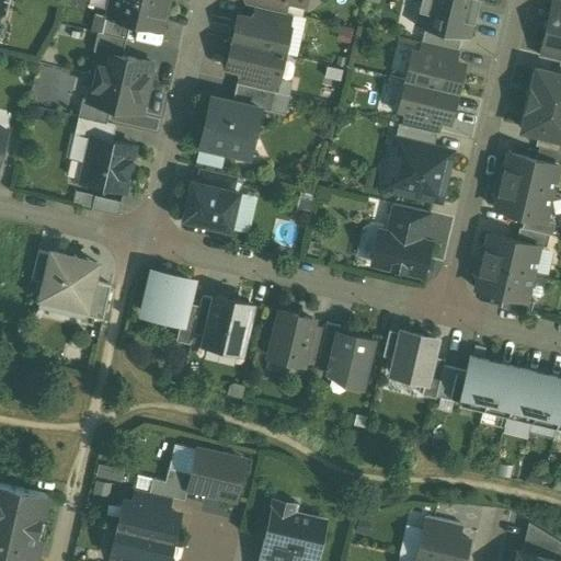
[(167,3),(150,0),(112,0),(109,15),(109,16),(130,22),(161,29),(167,3)]
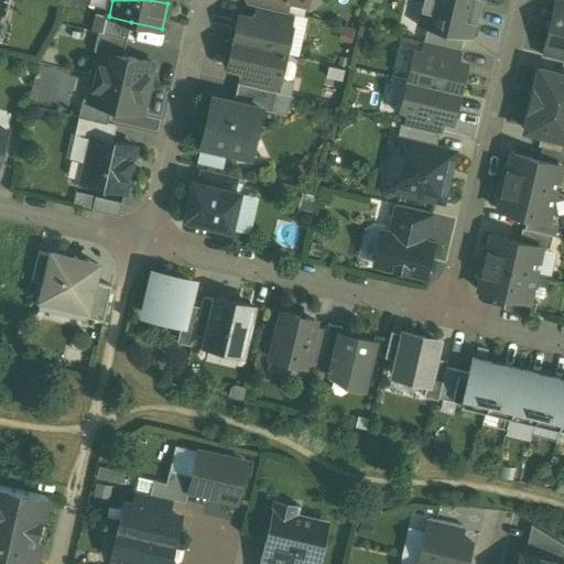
[(288,0),(247,0),(247,3),(256,6),(285,12),(288,0)]
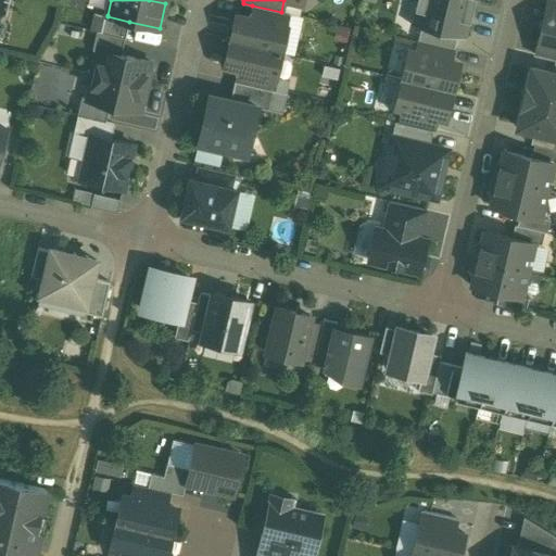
[(472,10),(430,0),(417,0),(412,25),(421,28),(457,36),(466,38),(472,10)]
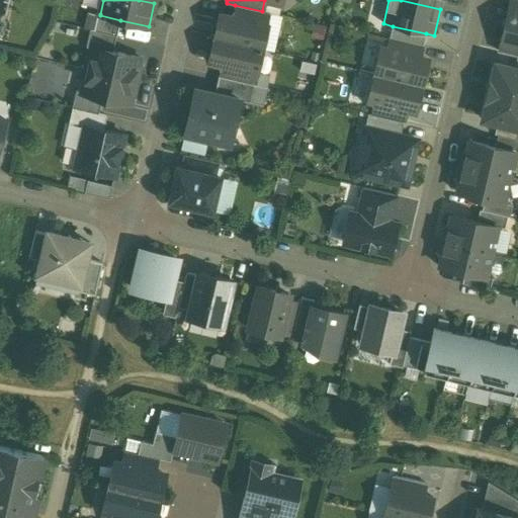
[(401,0),(440,9),(442,0),(401,0)]
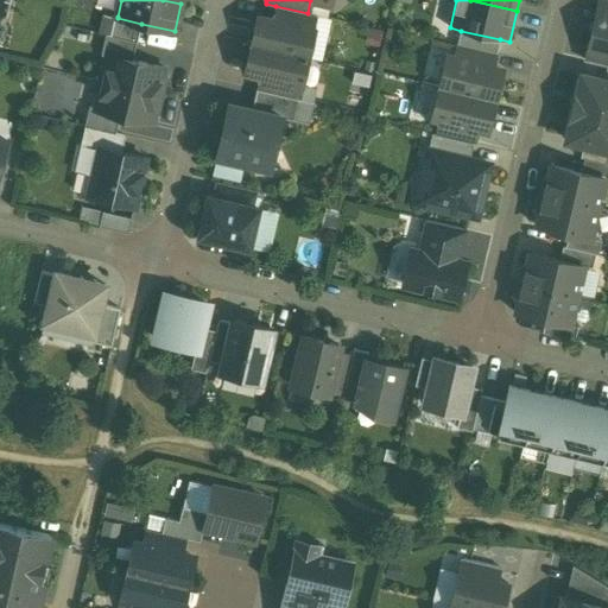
[(607,2),(601,1),(597,16),(596,14),(588,46),(589,48),(607,51),(607,2)]
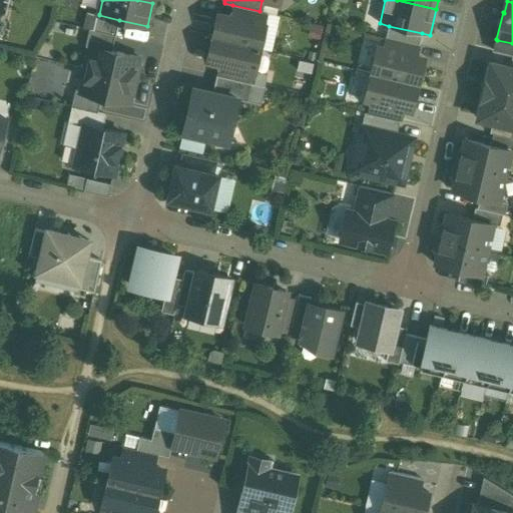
[(260,11),(232,5),(229,17),(265,25),(268,13),(260,11)]
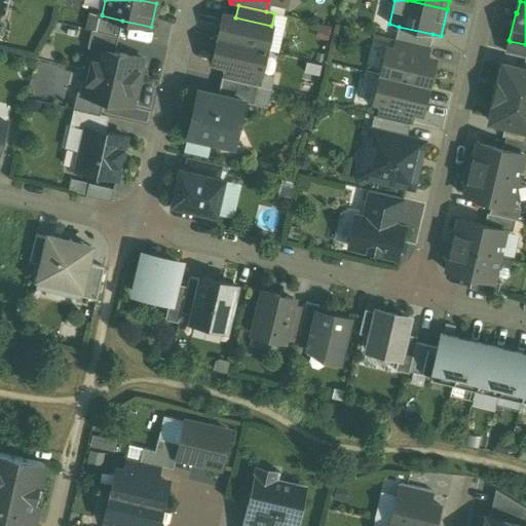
[(122,21),(102,15),(102,14),(99,14),(96,31),(118,37),(119,37),(122,21)]
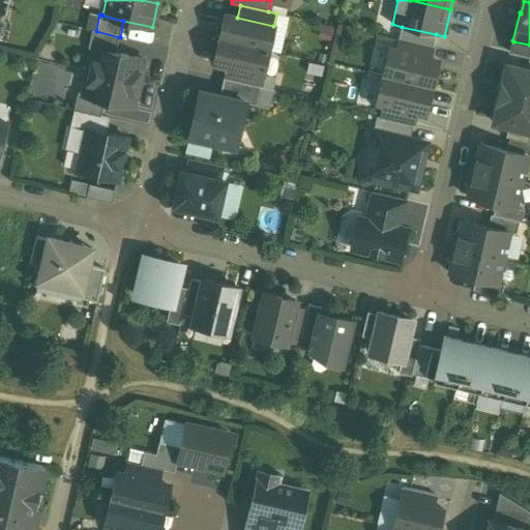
[(237,18),(226,15),(219,38),(268,50),(273,26),(237,18)]
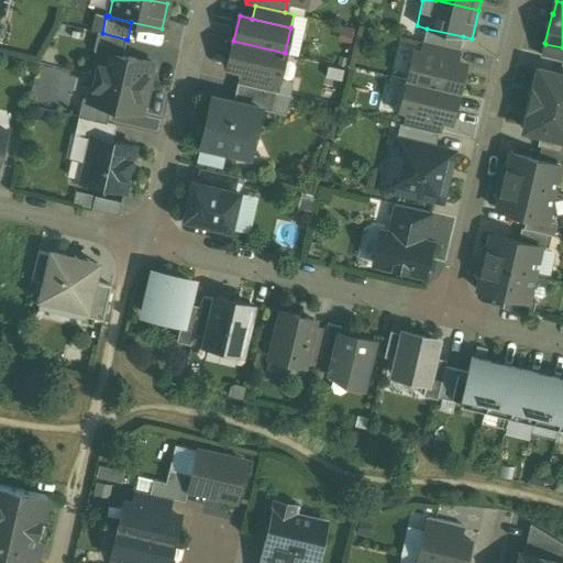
[(424,41),(460,50),(463,36),(427,29),(424,41)]
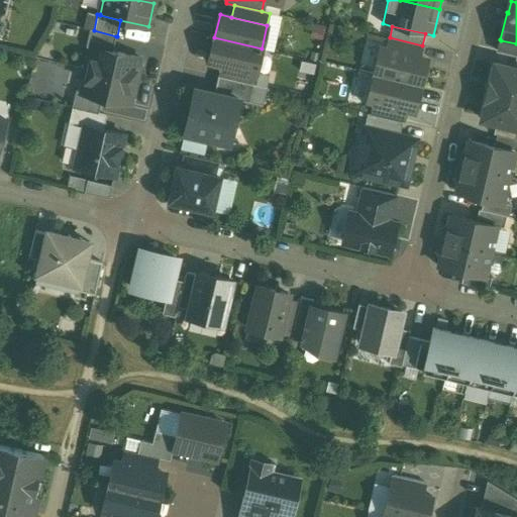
[(94,30),(90,29),(86,46),(91,47),(92,46),(112,52),(116,36),(94,30)]
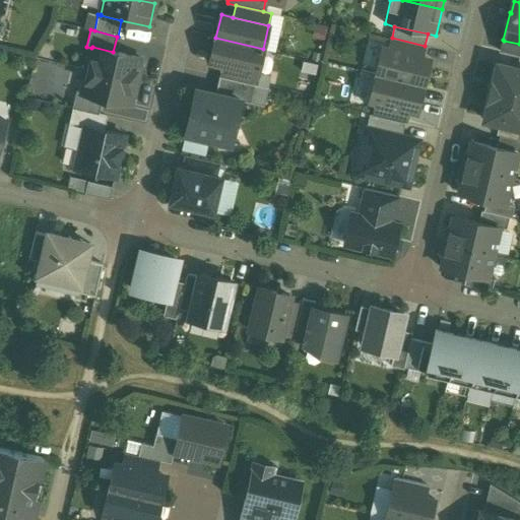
[(263,49),(215,38),(210,62),(221,64),(257,72),(263,49)]
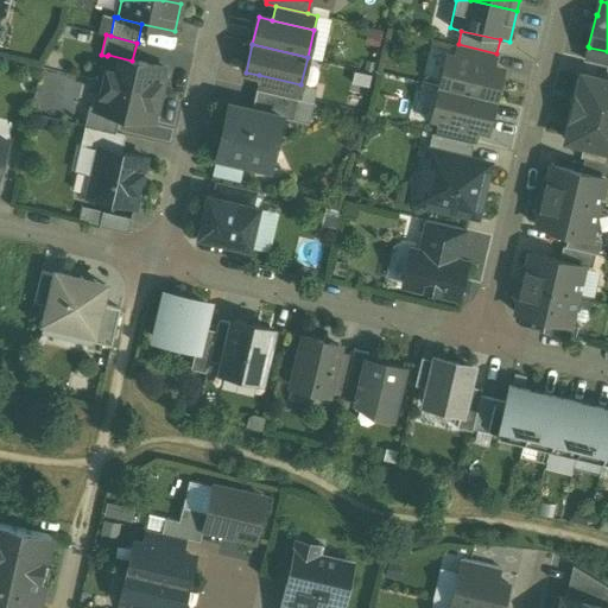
[(458,44),(457,44),(454,58),(493,67),(496,54),(458,44)]
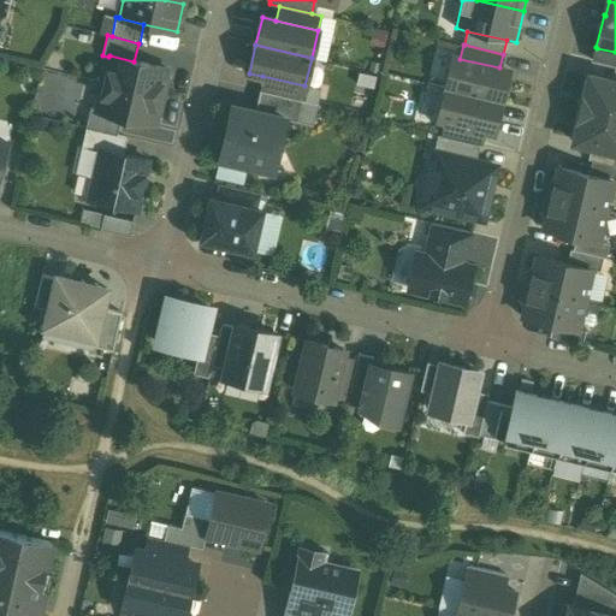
[(615,52),(597,48),(593,61),(615,67),(615,52)]
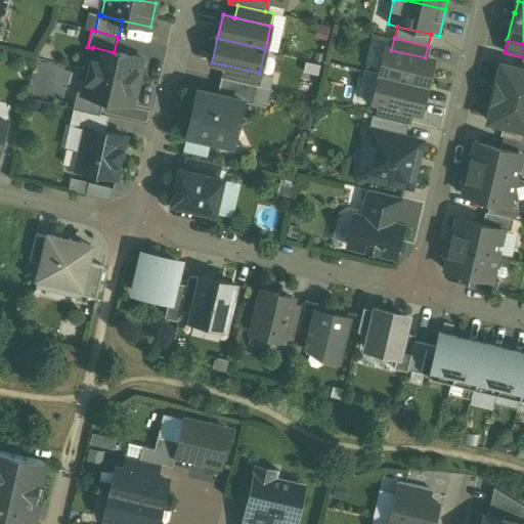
[(114,52),(93,47),(92,48),(87,71),(137,82),(141,69),(139,68),(142,58),(114,52)]
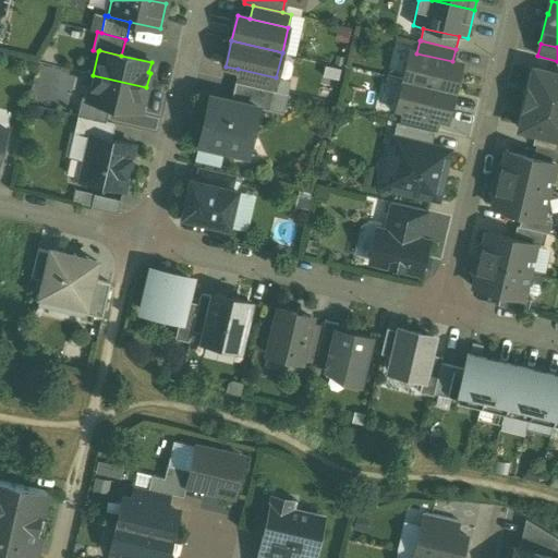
[(416,53),(410,51),(403,80),(450,91),(453,75),(456,76),(457,74),(459,63),(452,61),(416,53)]
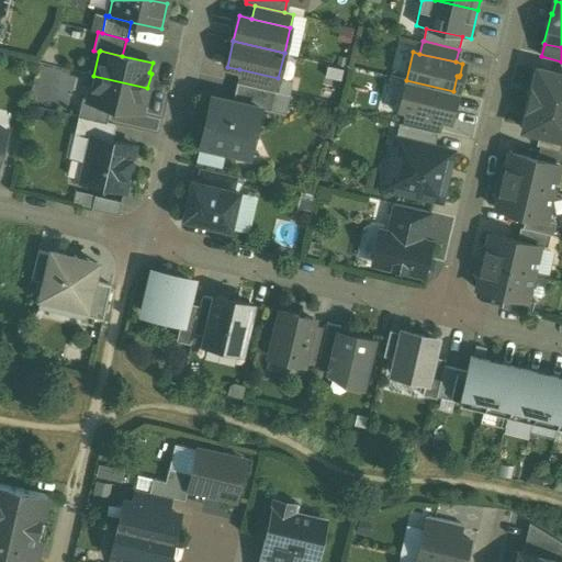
[(278,78),(239,69),(237,82),(276,91),(278,78)]
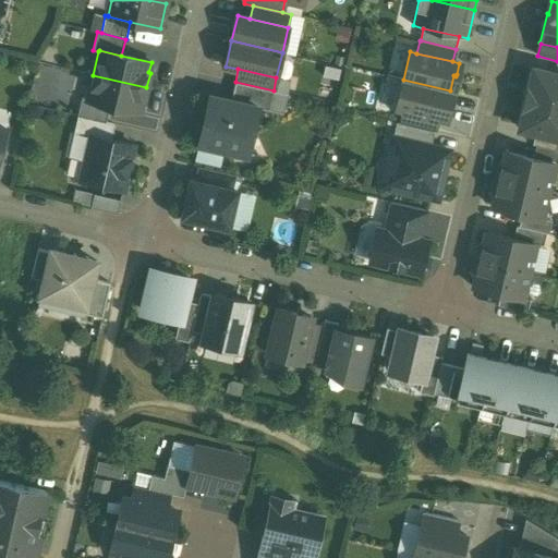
[(557,74),(555,73),(534,69),(520,128),(535,132),(557,136),(557,74)]
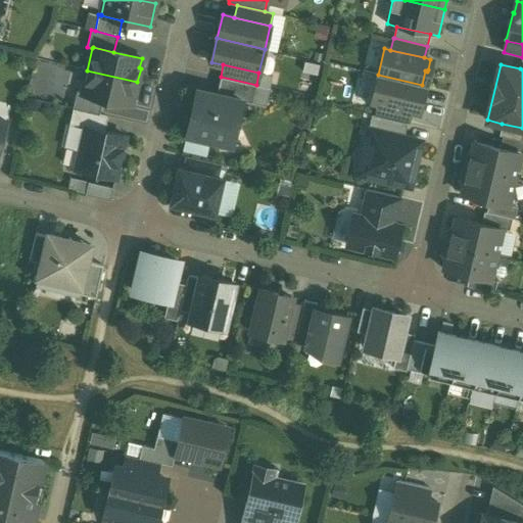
[(422,85),(418,100),(420,100),(420,102),(422,103),(430,70),(428,69),(427,72),(425,70),(422,85)]
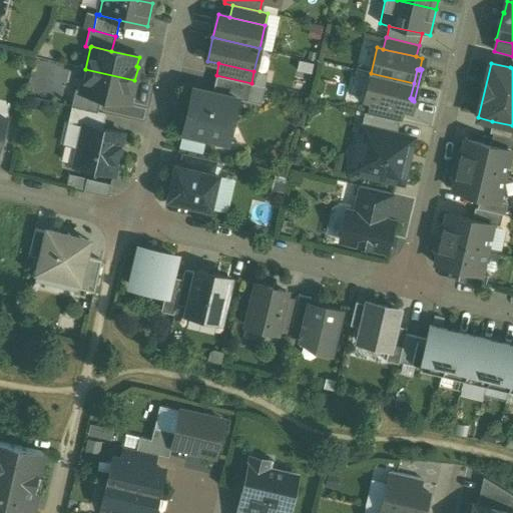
[(134,80),(85,69),(80,91),(80,92),(100,97),(128,103),(130,94),(131,94),(134,80)]
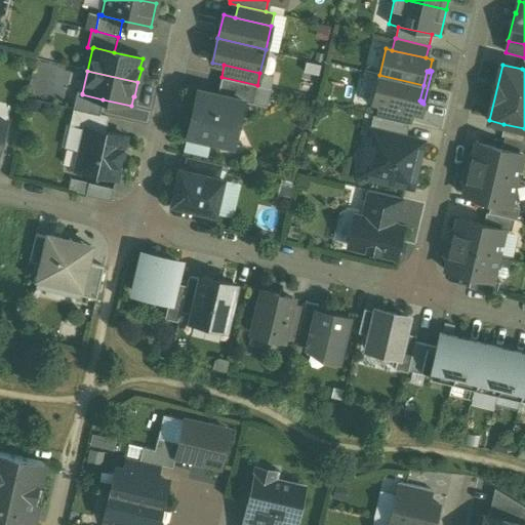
[(423,85),(379,75),(373,103),(379,104),(413,112),(418,113),(421,103),(421,101),(419,101),(423,85)]
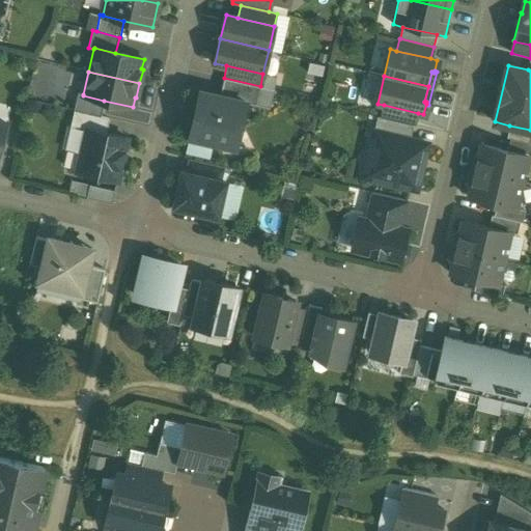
[(260,86),(224,78),(220,94),(246,101),(246,102),(269,108),(273,89),(260,86)]
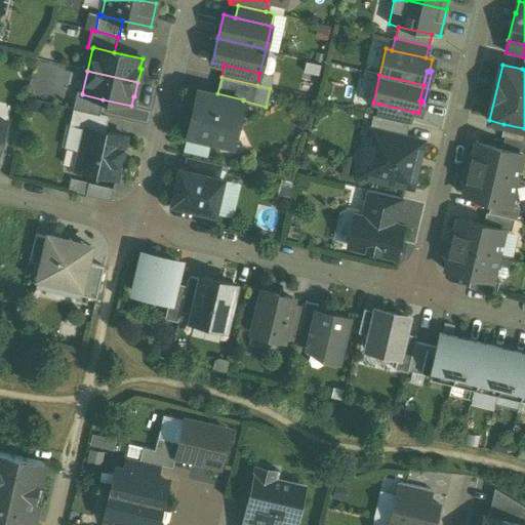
[(217,93),(197,89),(187,135),(233,146),(243,101),(243,99),(217,93)]
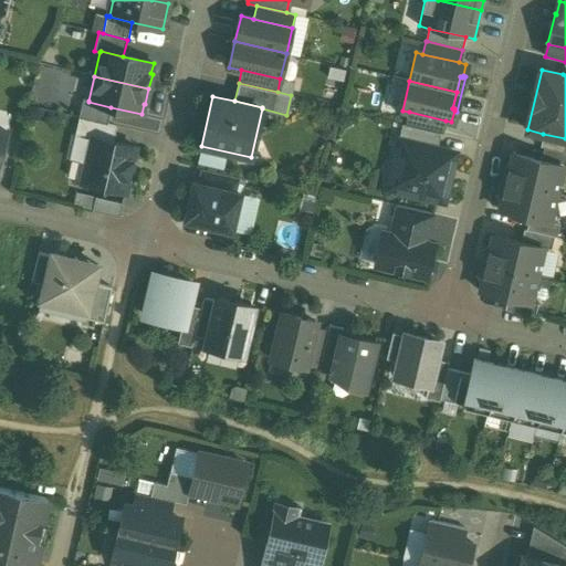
[(111,107),(88,102),(88,101),(83,98),(79,117),(107,124),(111,107)]
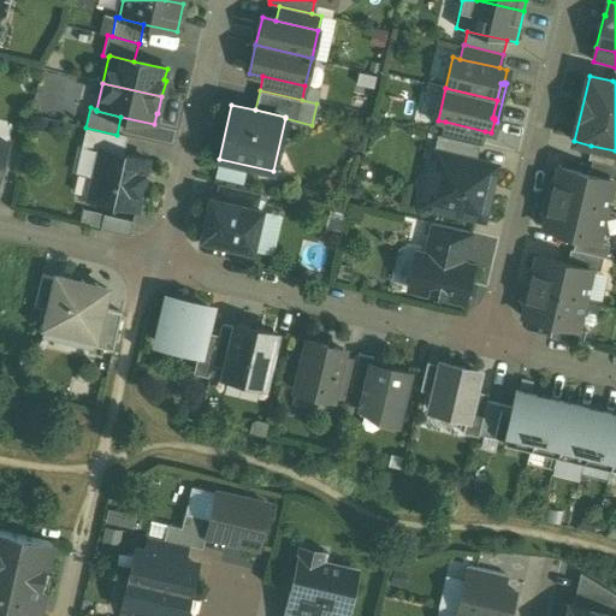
[(485,131),(445,122),(442,136),(481,146),(485,131)]
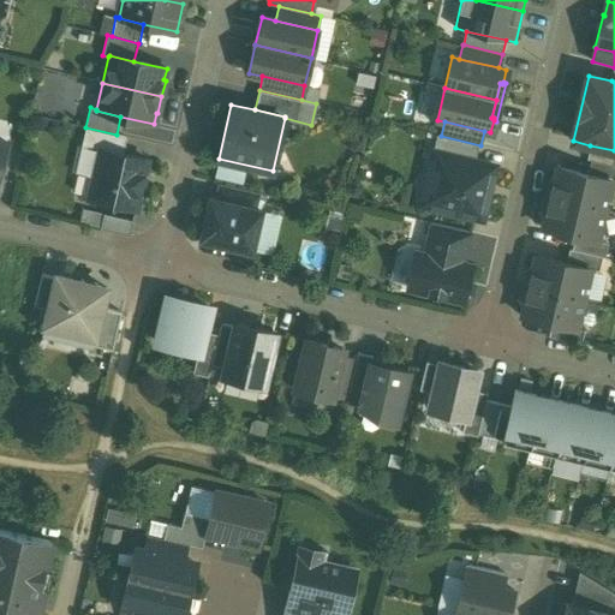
[(117,135),(85,127),(82,145),(100,150),(100,149),(123,154),(126,137),(117,135)]
